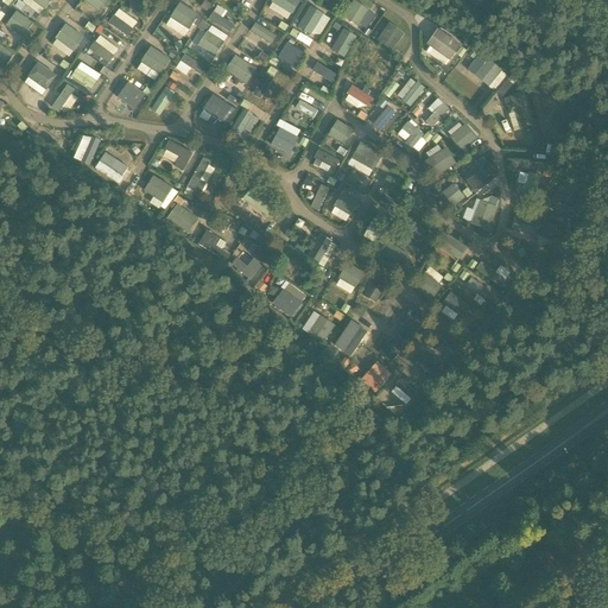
[(52,0),(30,0),(45,11),(52,0)]
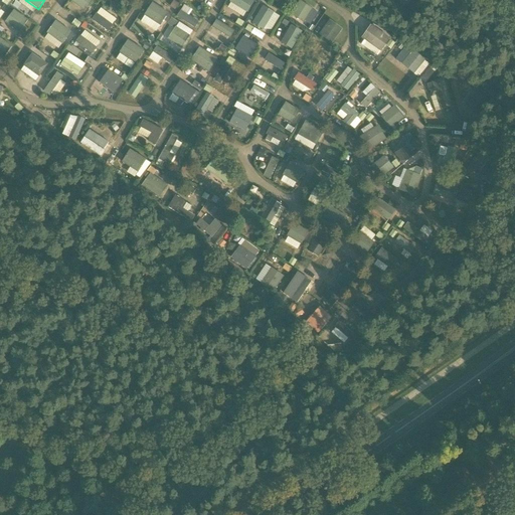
[(84,11),(93,0),(72,0),(71,1),(84,11)]
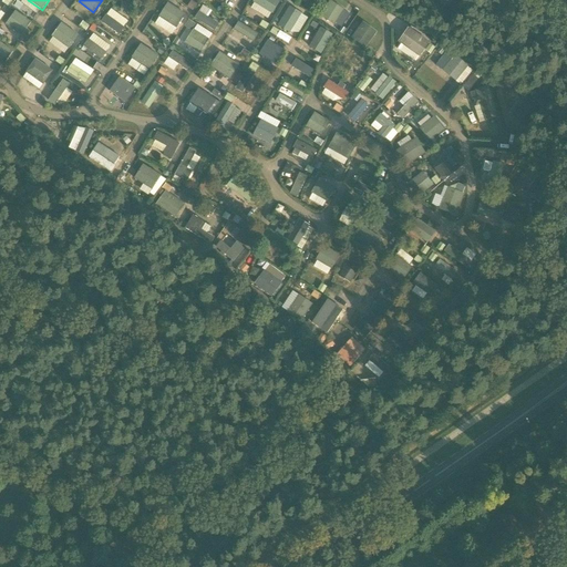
[(193,11),(197,3),(192,0),(187,8),(193,11)]
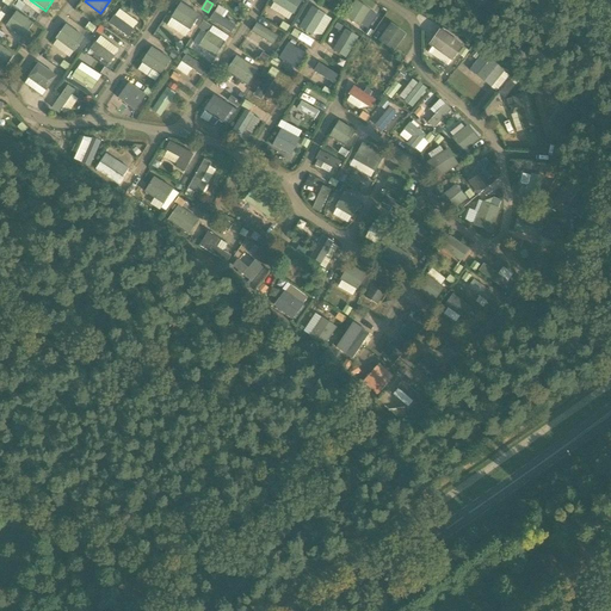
[(301,2),(297,0),(275,0),(273,2),(295,14),(301,2)]
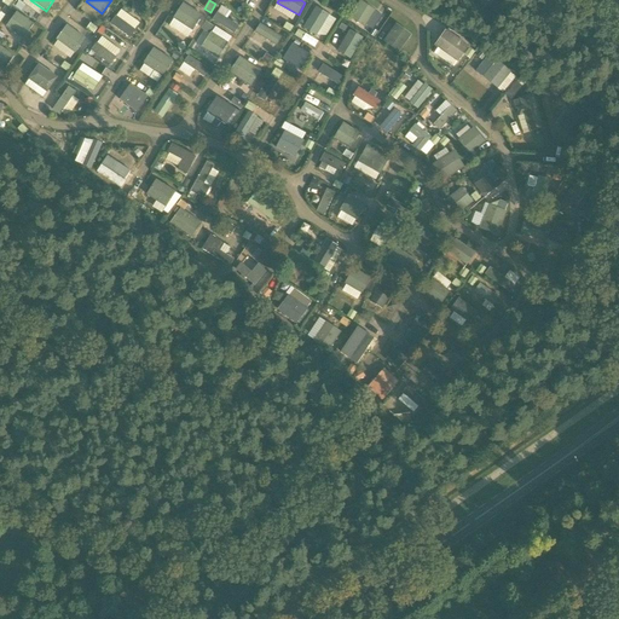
[(16,7),(22,12),(27,6),(19,1),(16,7)]
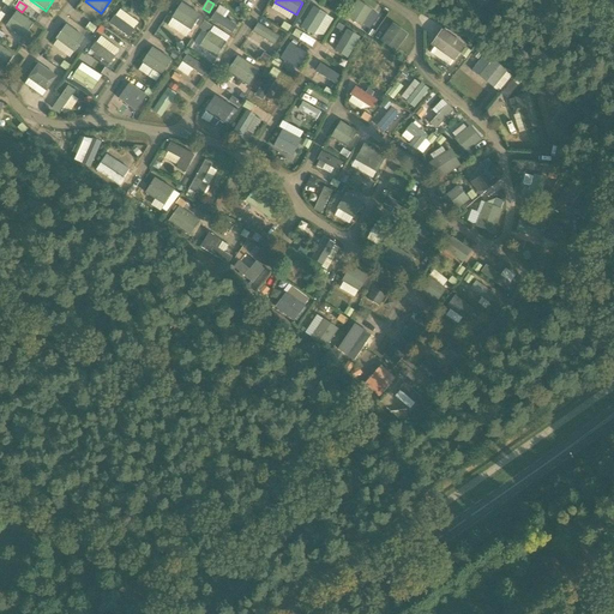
[(372,10),(357,1),(348,16),(362,25),(372,10)]
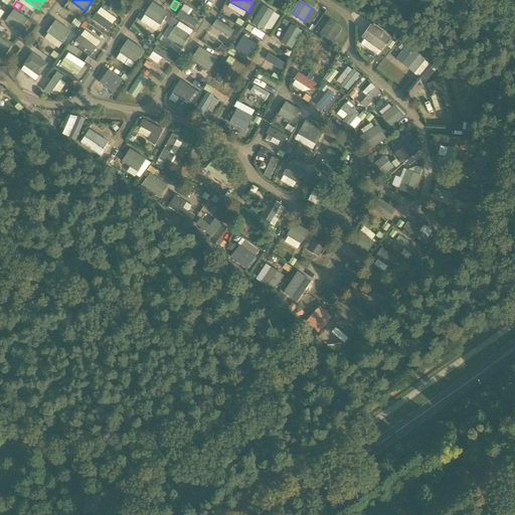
[(168,12),(152,2),(144,15),(160,25),(168,12)]
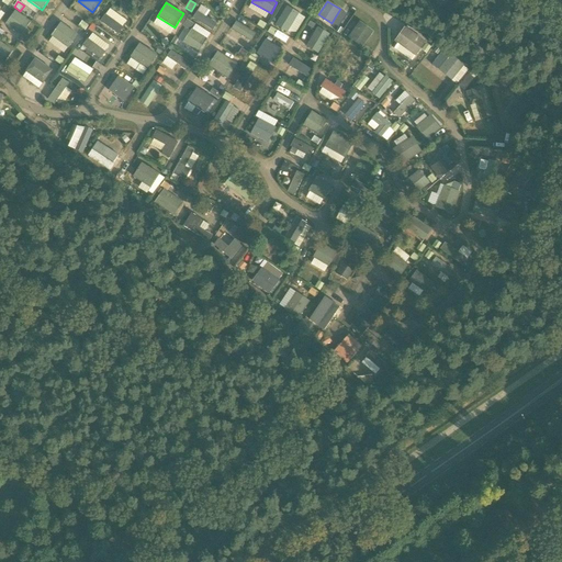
[(287,7),(274,26),(287,34),(299,13),(287,7)]
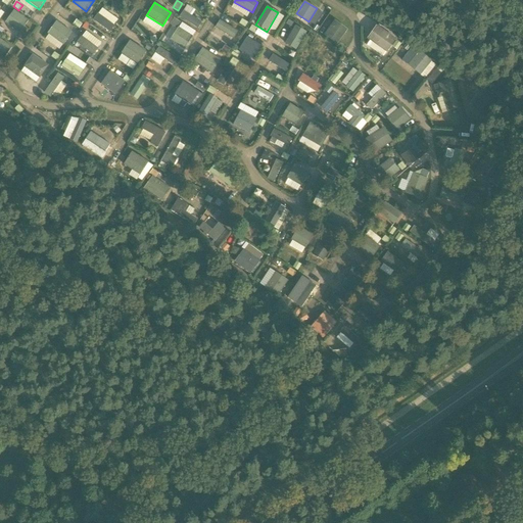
[(20,33),(29,20),(14,10),(6,24),(20,33)]
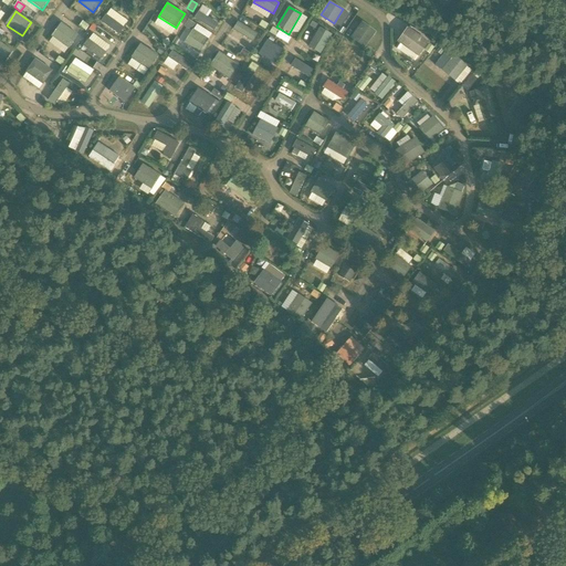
[(198,11),(195,18),(213,30),(218,23),(198,11)]
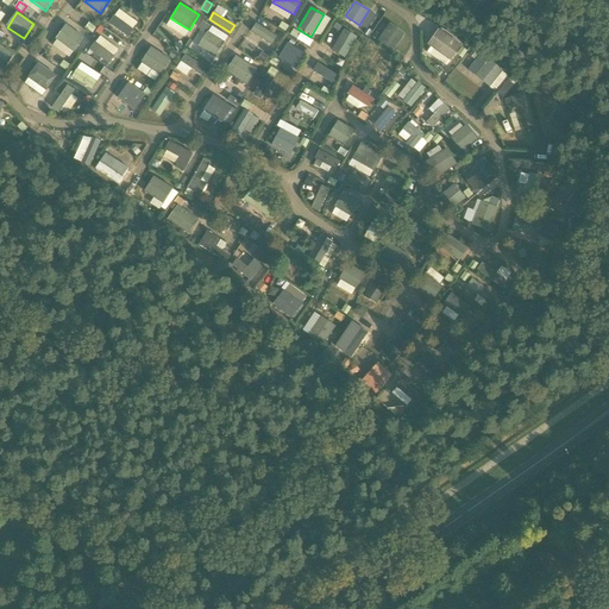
[(133,30),(114,16),(108,23),(129,37),(133,30)]
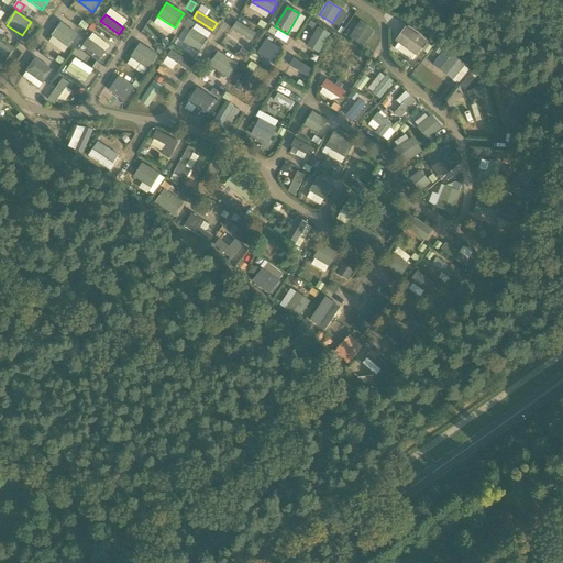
[(267,24),(261,21),(261,20),(257,25),(264,30),(267,24)]
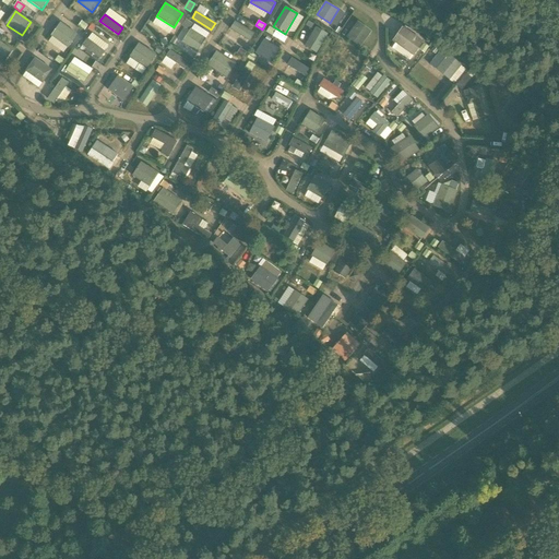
[(88,25),(82,21),(79,26),(85,31),(88,25)]
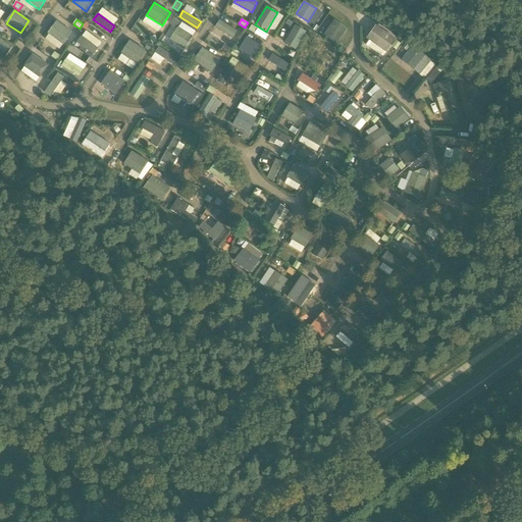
[(180,23),(175,19),(171,27),(176,30),(177,27),(180,23)]
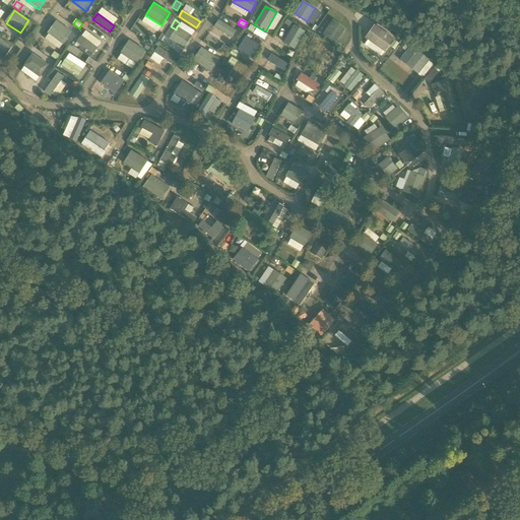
[(322,34),(335,44),(345,29),(333,19),(322,34)]
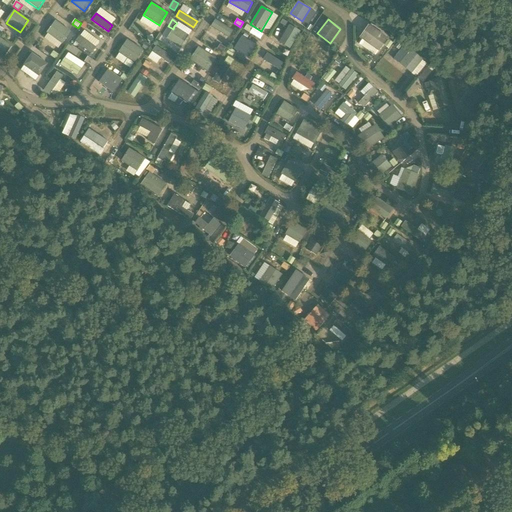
[(72,32),(55,20),(46,32),(63,44),(72,32)]
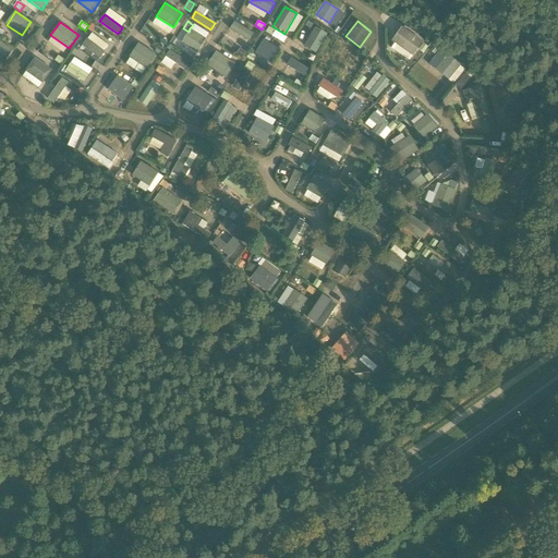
[(254,35),(234,23),(230,31),(250,43),(254,35)]
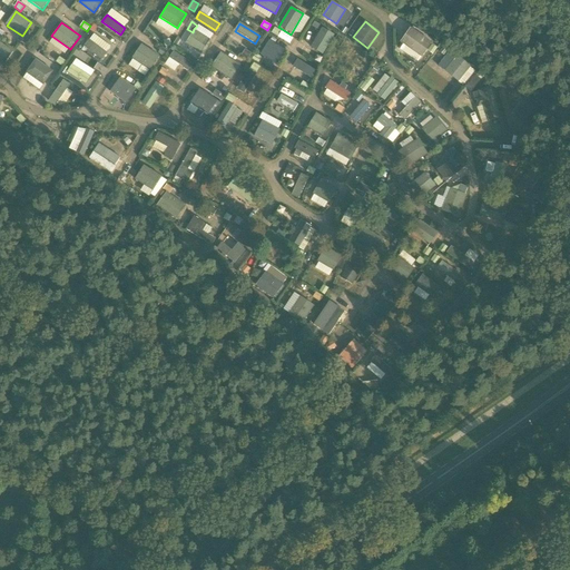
[(282,31),(275,28),(272,33),(278,37),(282,31)]
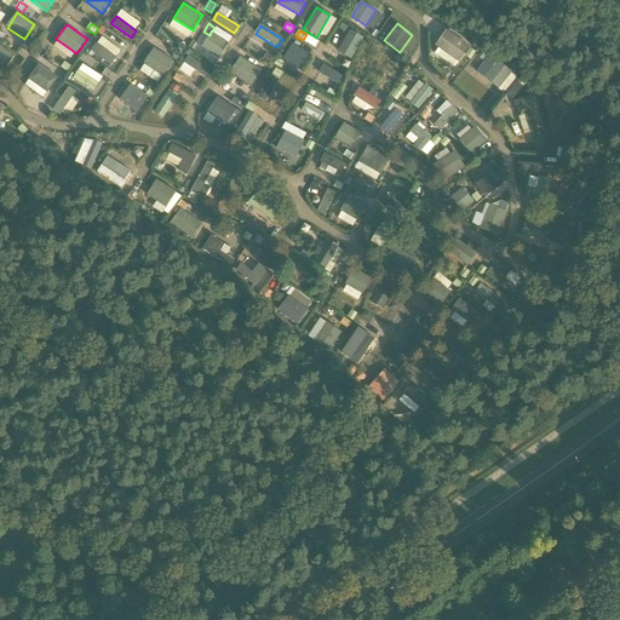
[(339,51),(350,58),(363,38),(351,30),(339,51)]
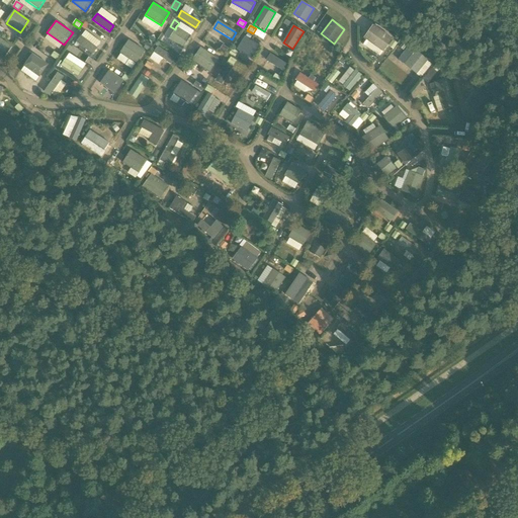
[(365,37),(383,51),(392,38),(373,25),(365,37)]
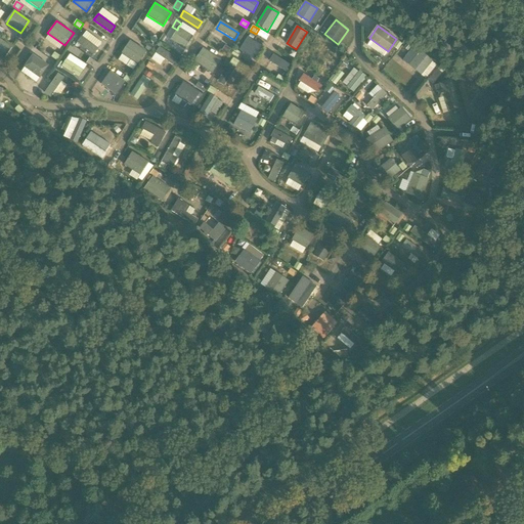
[(192,36),(178,27),(177,30),(171,40),(184,48),(192,36)]
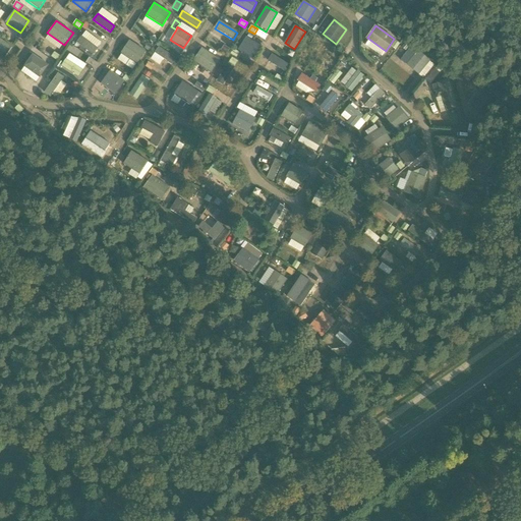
[(80,36),(76,42),(93,55),(98,49),(80,36)]
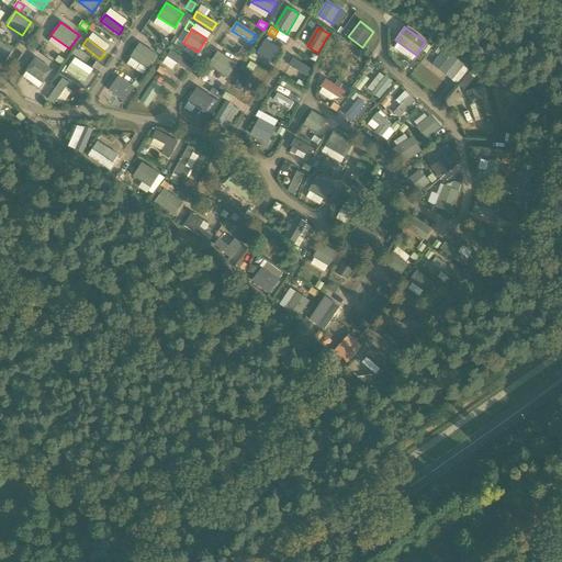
[(272,63),(281,49),(266,40),(257,53),(272,63)]
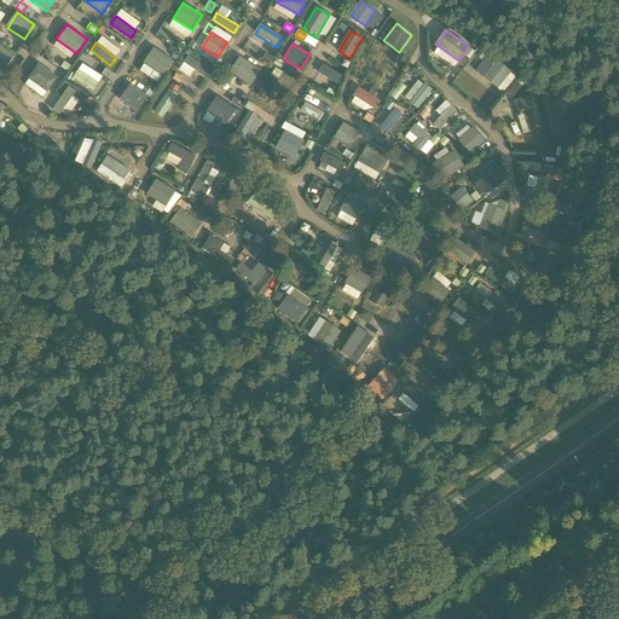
[(0,68),(4,70),(15,56),(0,45),(0,68)]
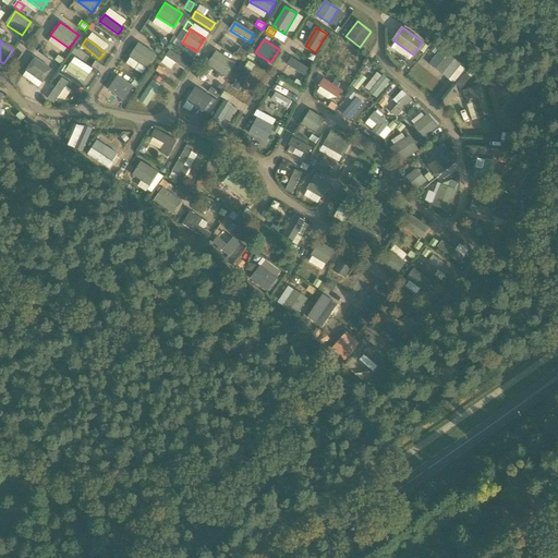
[(156,55),(140,43),(130,57),(147,68),(156,55)]
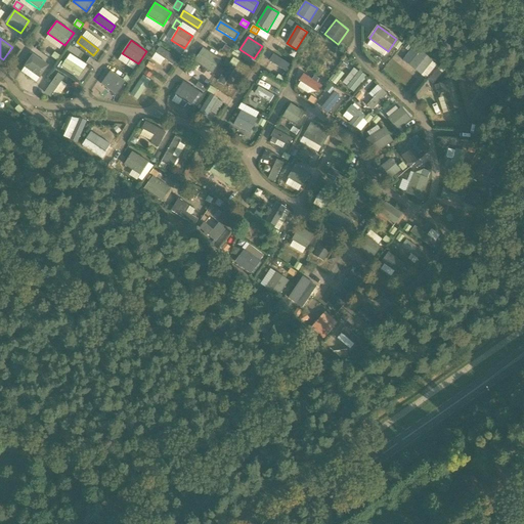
[(398,50),(402,44),(397,41),(393,46),(398,50)]
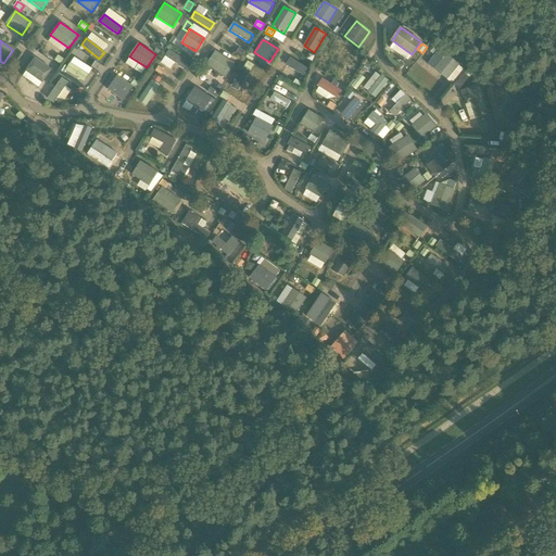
[(154,51),(161,55),(164,50),(158,46),(154,51)]
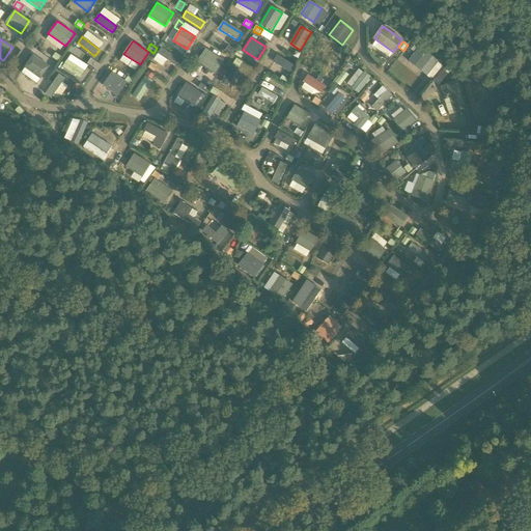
[(234,50),(228,46),(225,51),(231,55),(234,50)]
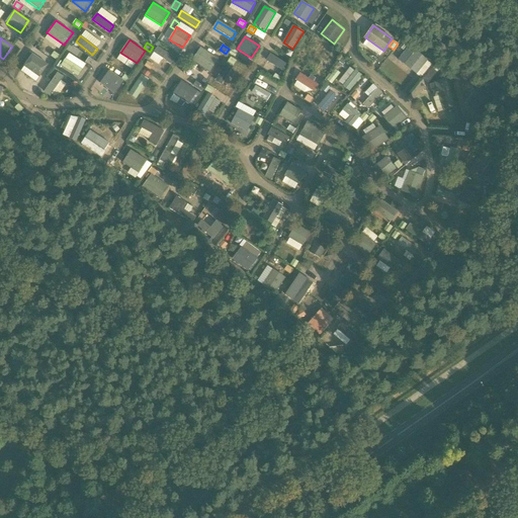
[(158,46),(154,53),(171,65),(176,59),(158,46)]
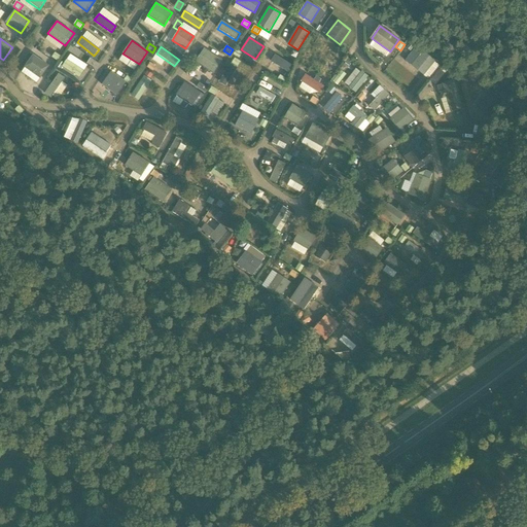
[(214,73),(222,60),(204,48),(196,62),(214,73)]
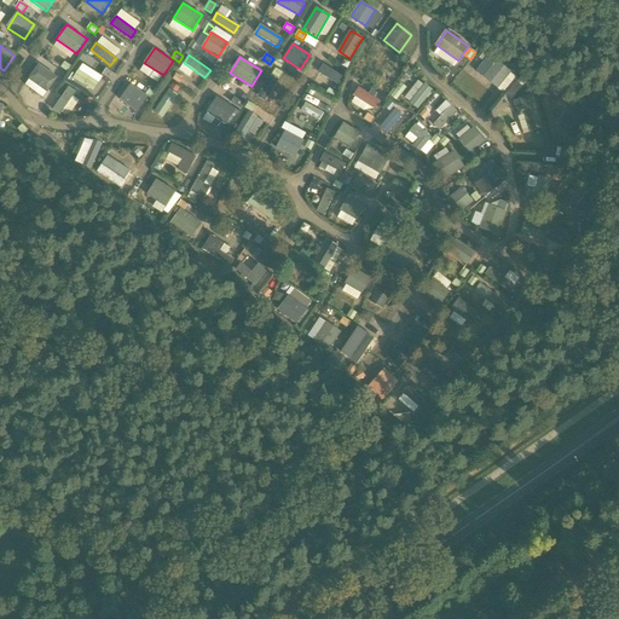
[(281,69),(284,63),(277,58),(275,64),(273,64),(281,69)]
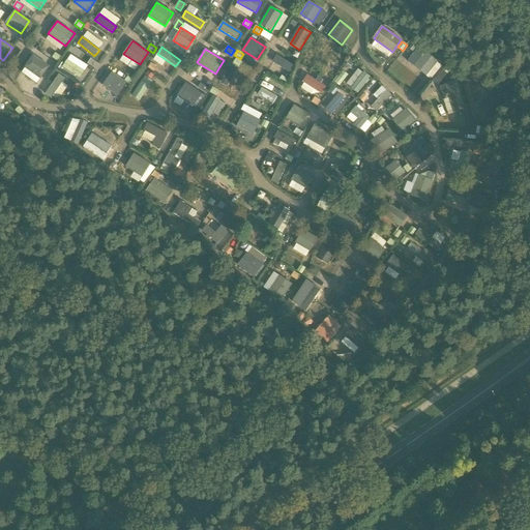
[(425,76),(438,61),(425,52),(414,65),(425,76)]
